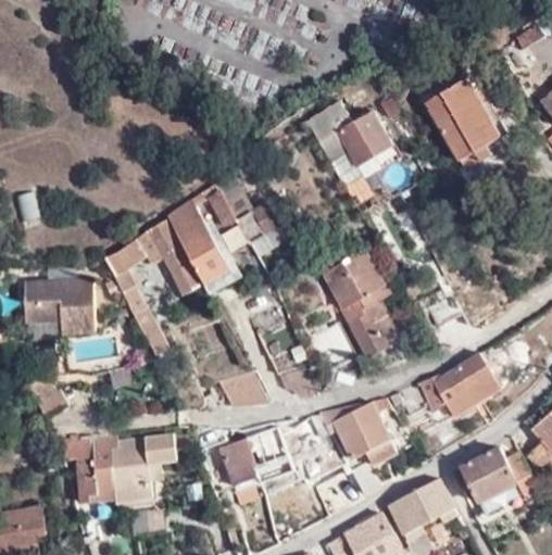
[(512,72),(530,60),(522,46),(503,58),(509,67),(512,72)]
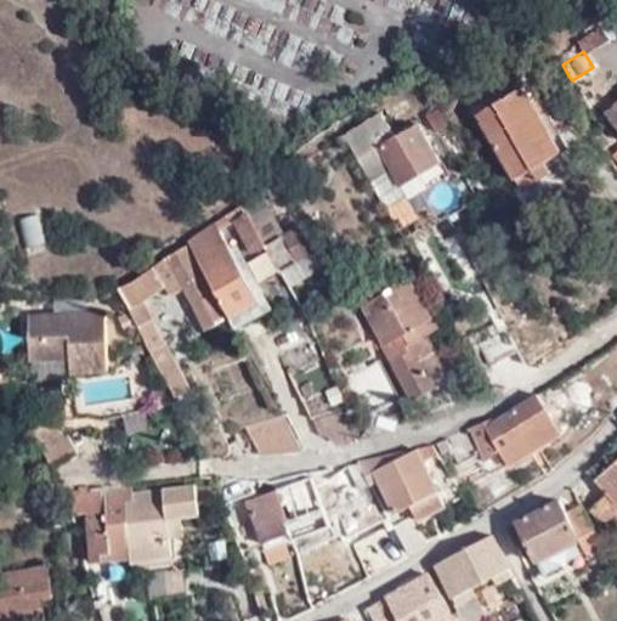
[(520,85),(473,112),(511,178),(558,151),(520,85)]
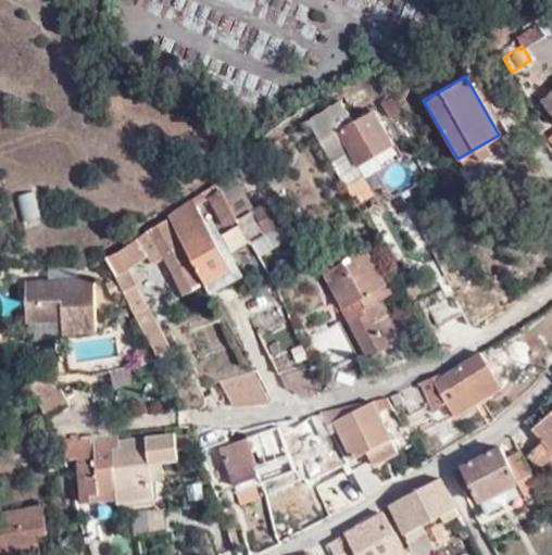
[(551,84),(536,98),(551,117),(551,130),(544,138),(551,146),(551,84)]
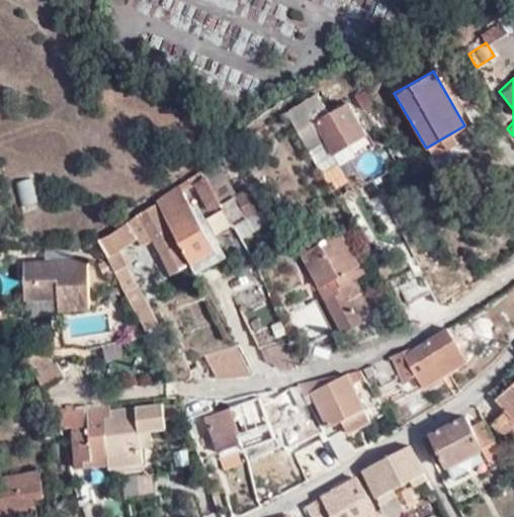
[(362,133),(344,101),(325,112),(317,98),(304,105),(301,99),(283,108),(295,130),(318,171),(367,144),(362,133)]
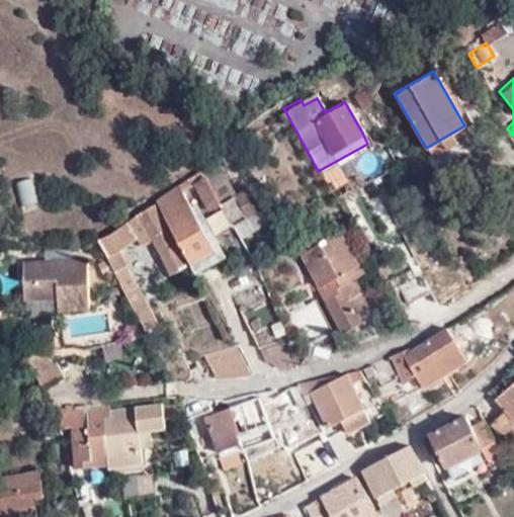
[(208,211),(220,206),(219,205),(205,180),(199,170),(190,176),(208,211)]
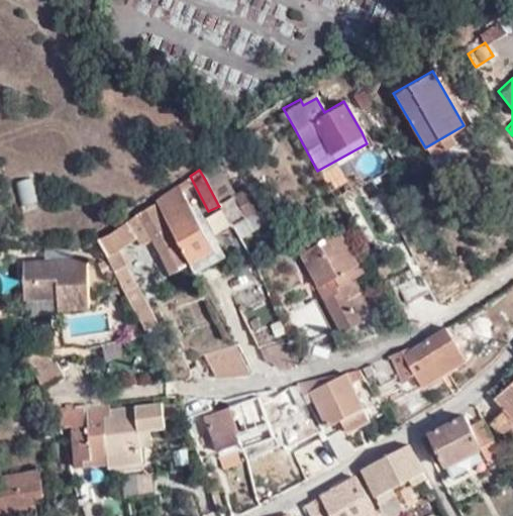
[(219,173),(205,180),(218,205),(233,197),(219,173)]
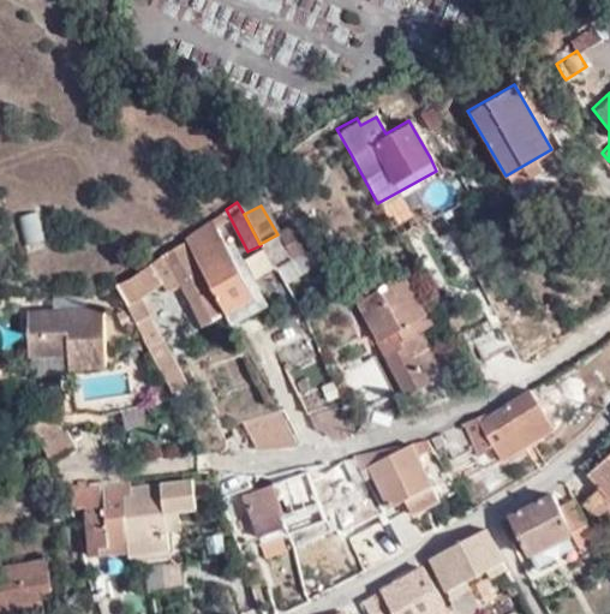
[(221,251),(204,224),(184,237),(185,239),(223,316),(252,300),(226,249),(221,251)]
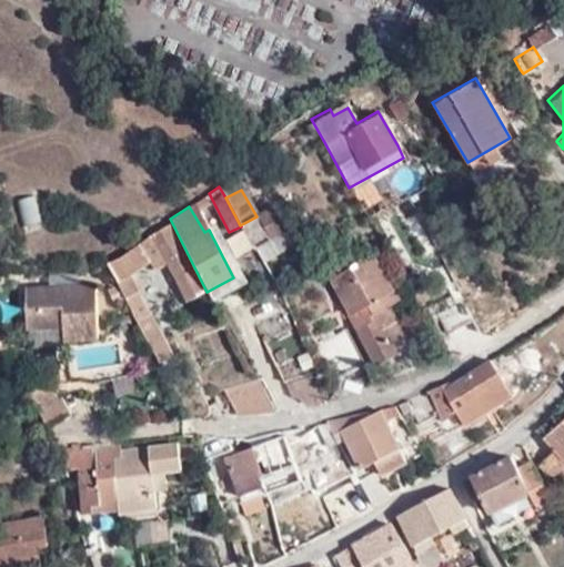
[(257,216),(240,225),(241,226),(253,249),(284,232),(271,208),(257,216)]
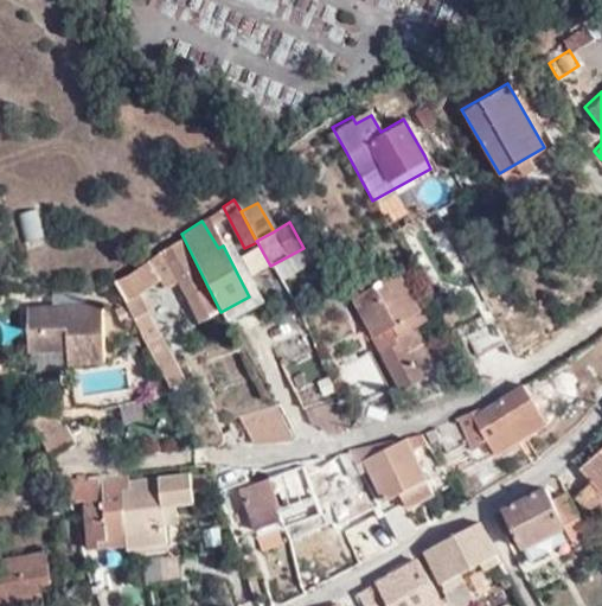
[(179,237),(111,281),(145,348),(147,351),(167,388),(184,380),(160,333),(155,337),(135,294),(158,280),(162,289),(177,282),(199,325),(218,314),(179,237)]
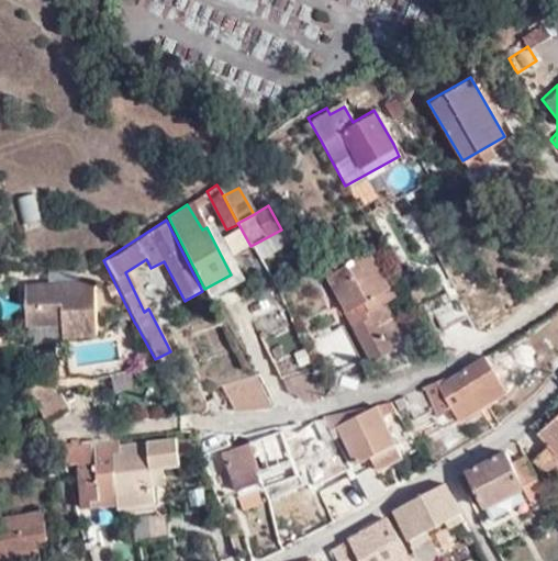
[(204,289),(211,300),(246,280),(215,224),(207,227),(231,275),(204,289)]
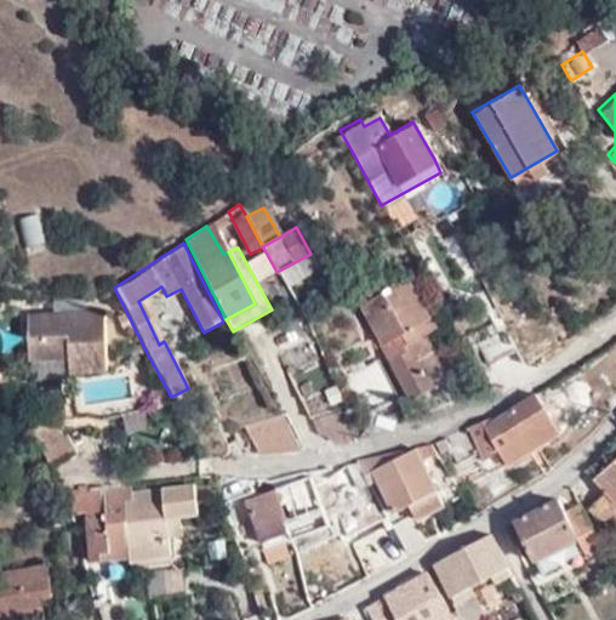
[(448,262),(440,251),(423,262),(431,273),(448,262)]
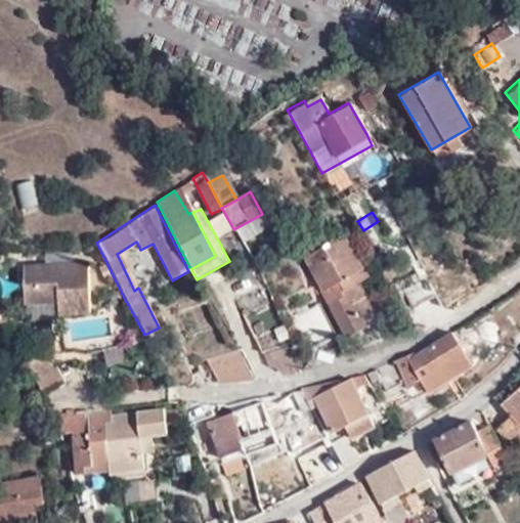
[(342,236),(303,259),(320,290),(318,291),(345,340),(366,329),(364,324),(376,317),(359,286),(369,279),(342,236)]
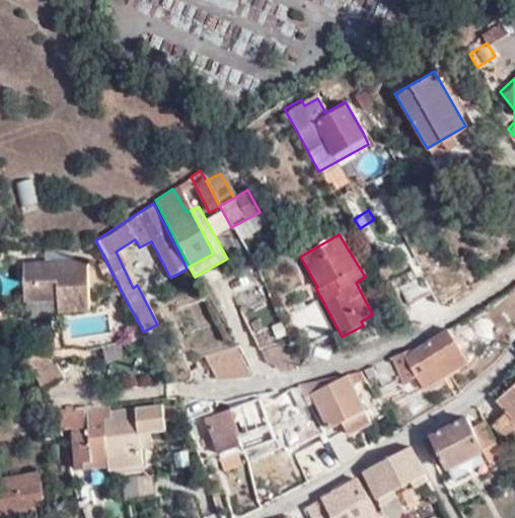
[(21,261),(23,298),(56,296),(56,307),(87,306),(85,257),(21,261)]
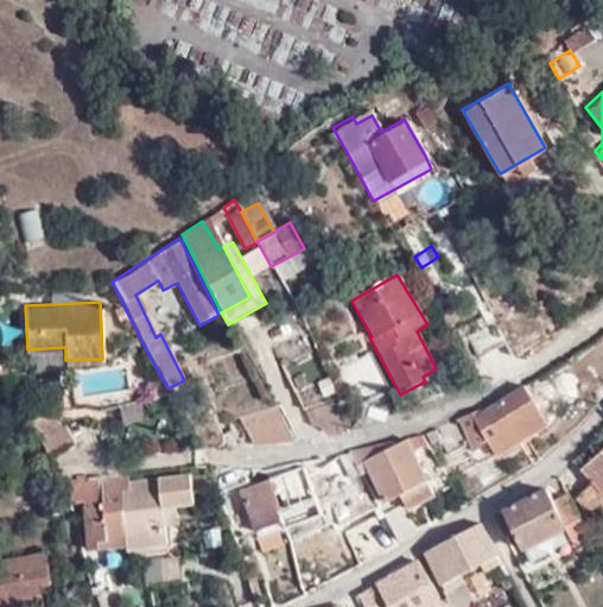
[(354,412),(391,393),(368,354),(332,373),(354,412)]
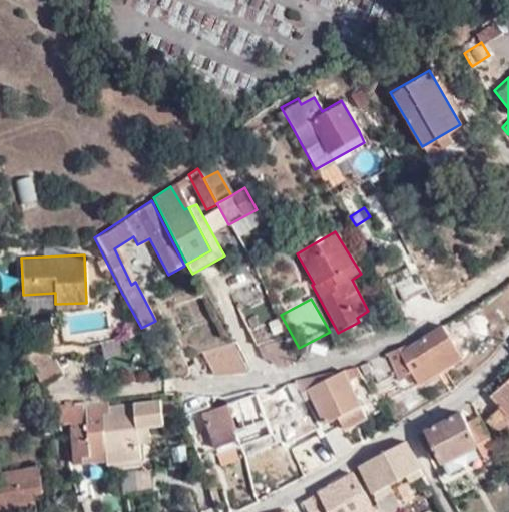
[(64,314),(66,332),(106,325),(103,308),(64,314)]
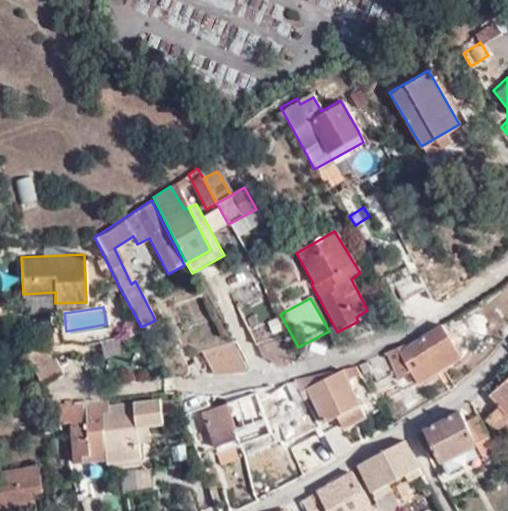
[(405,343),(405,342),(388,348),(381,352),(395,378),(408,371),(415,384),(459,358),(452,345),(453,343),(442,324),(407,347),(405,343)]
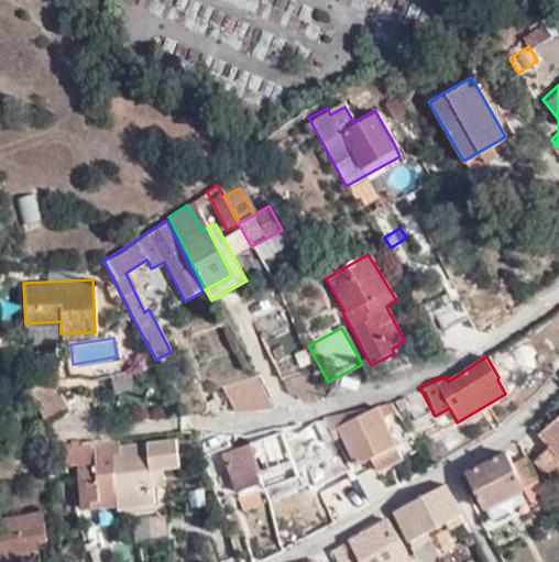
[(241,411),(271,407),(256,382),(253,375),(218,385),(232,411),(241,411)]
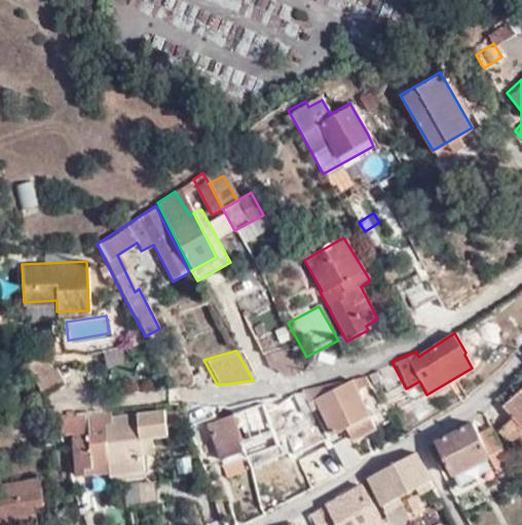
[(47,354),(22,357),(43,392),(63,380),(47,354)]
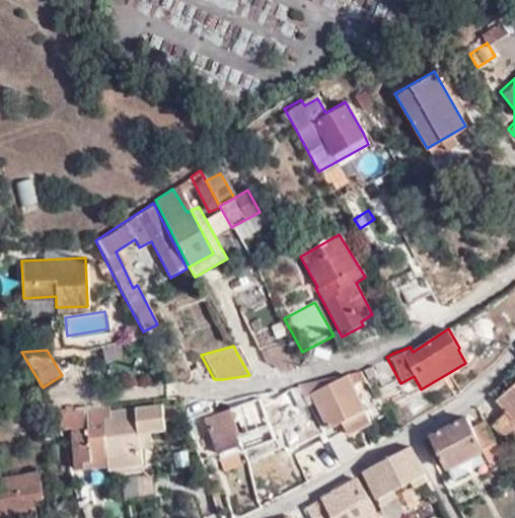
[(363,378),(359,370),(348,373),(336,379),(335,376),(296,384),(302,396),(309,393),(327,427),(342,420),(348,432),(370,421),(352,384),(363,378)]
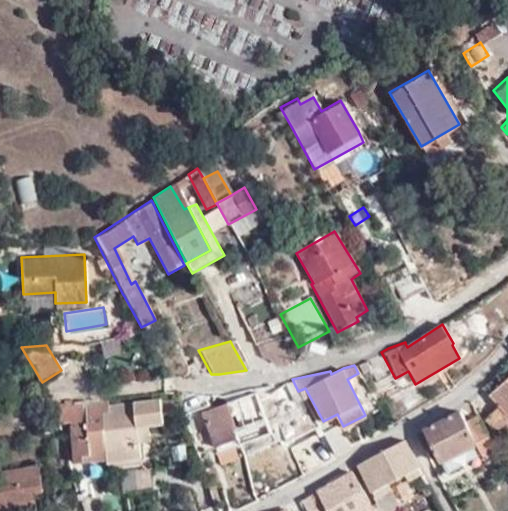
[(496,433),(507,422),(507,375),(488,393),(498,404),(483,417),(496,433)]
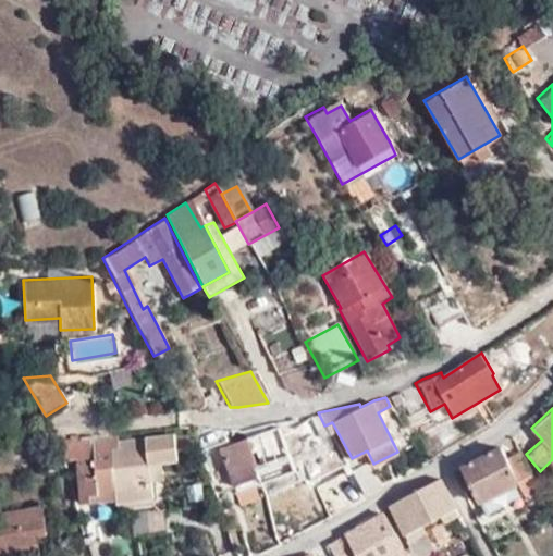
[(316,429),(324,425),(318,412),(307,415),(316,429)]
